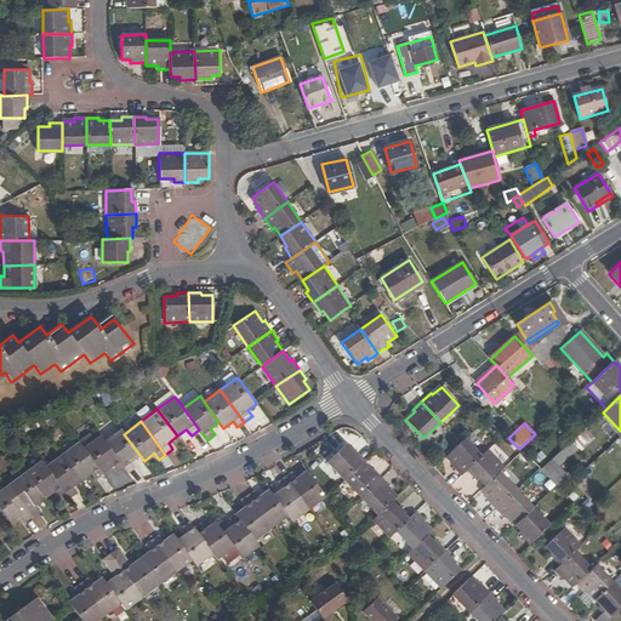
[(124,467),(127,472),(135,467),(131,461),(140,455),(124,434),(120,428),(103,440),(124,467)]
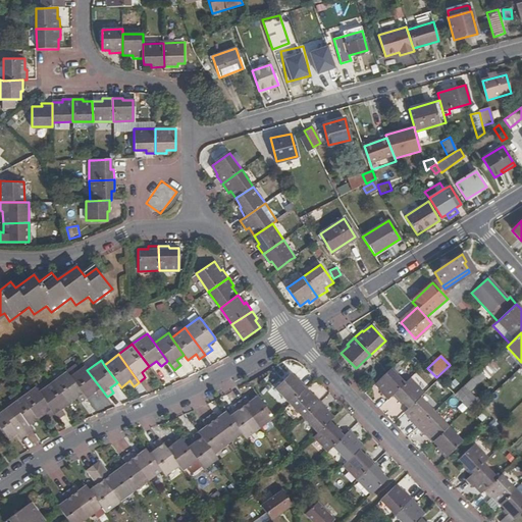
[(499,369),(491,361),(454,395),(472,414),(481,405),(470,393),(486,378),(487,379),(499,369)]
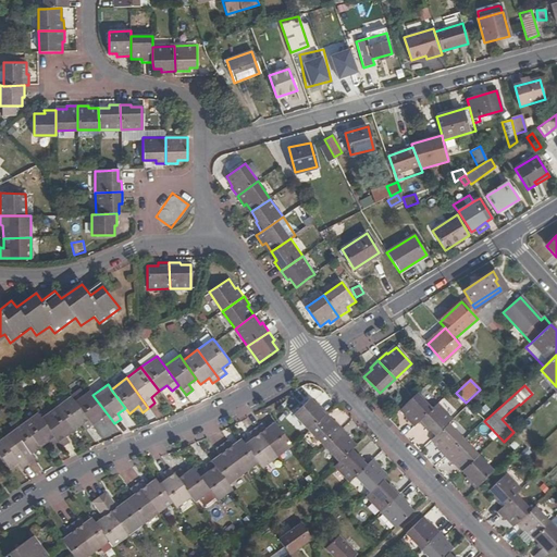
[(73,400),(91,424),(100,418),(104,423),(111,419),(93,395),(89,390),(73,400)]
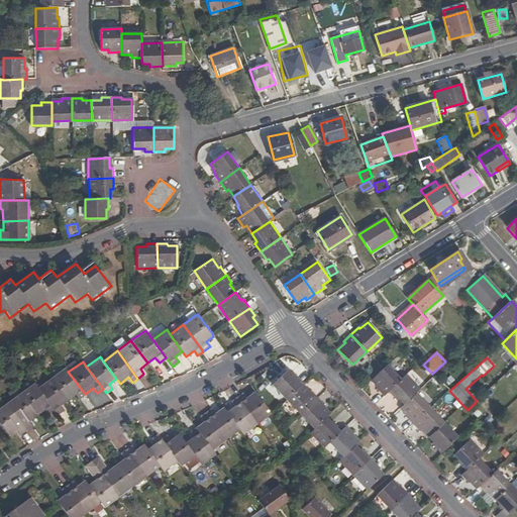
[(377,388),(384,396),(389,392),(402,380),(388,365),(383,369),(372,380),(379,387),(377,388)]
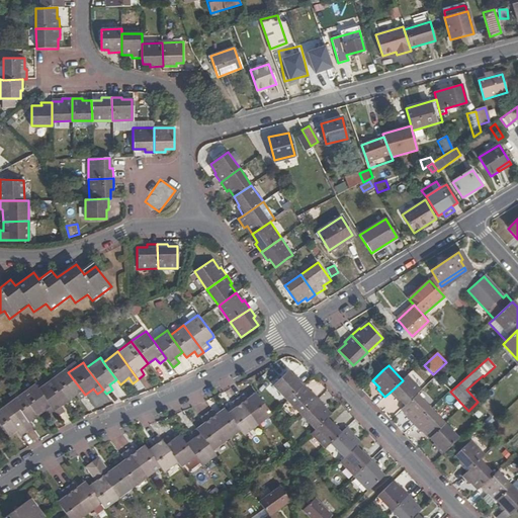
[(79,400),(85,395),(68,372),(65,367),(51,377),(68,401),(75,395),(79,400)]
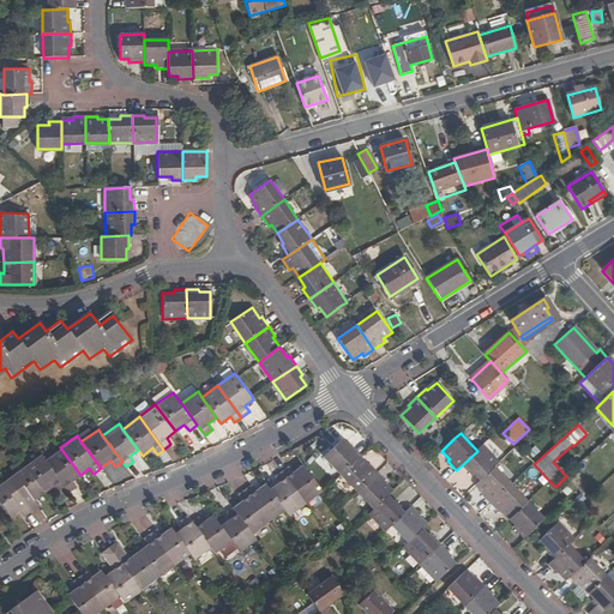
[(531,440),(528,435),(518,444),(523,449),(531,440)]
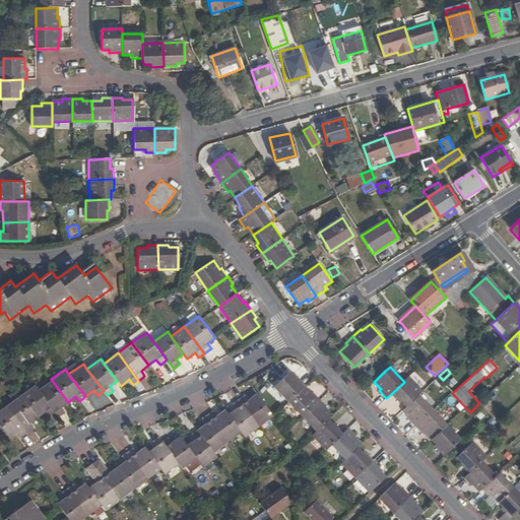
[(304,387),(306,385),(299,378),(298,380),(290,372),(274,387),(288,401),(304,387)]
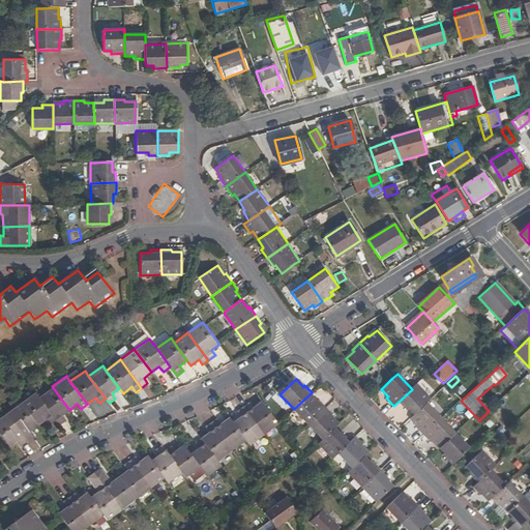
[(411,411),(414,414),(427,403),(431,399),(417,383),(412,389),(399,402),(409,412),(411,411)]
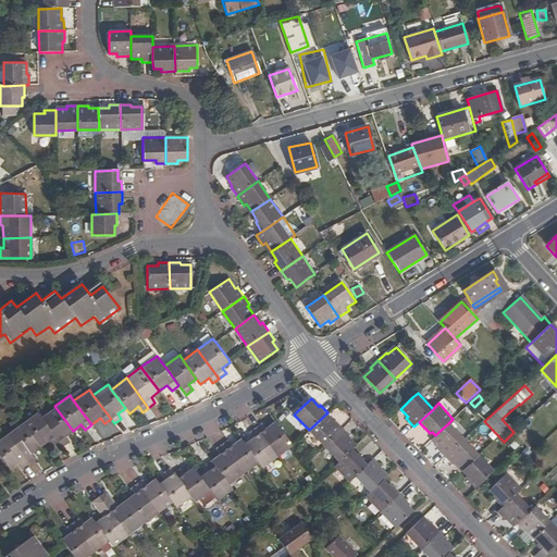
[(64,436),(73,431),(54,406),(40,418),(58,442),(62,447),(69,442),(64,436)]
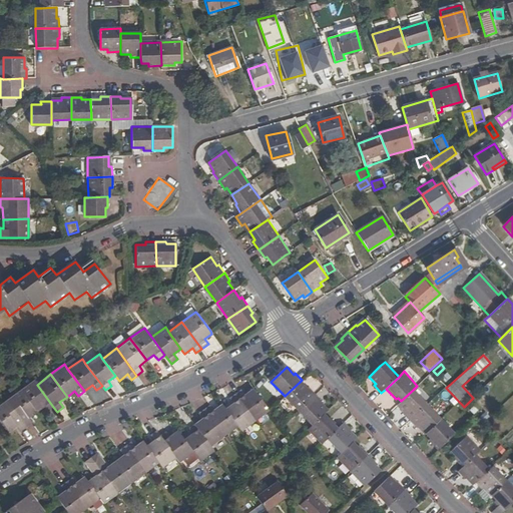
[(21,388),(37,410),(43,406),(47,411),(53,407),(37,385),(33,380),(21,388)]
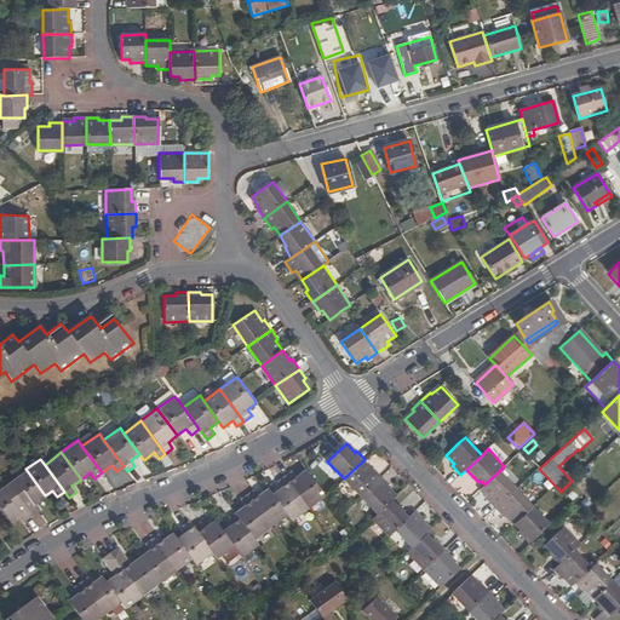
[(371,470),(362,461),(344,478),(361,497),(382,476),(372,468),(371,470)]
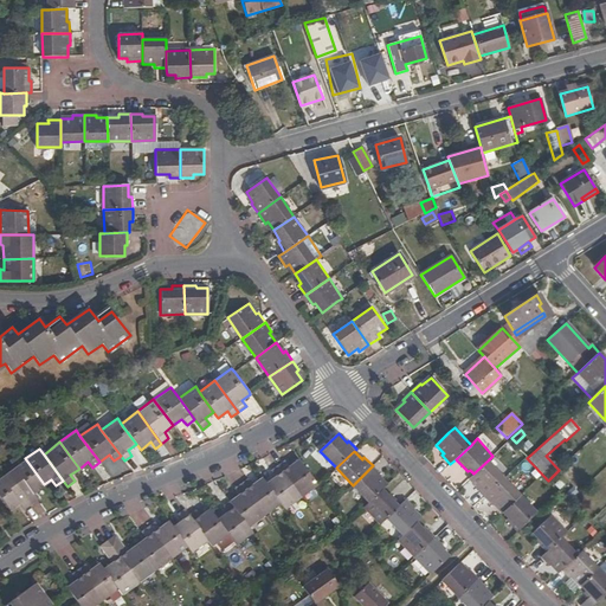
[(33,492),(44,484),(25,458),(7,472),(31,504),(38,500),(33,492)]
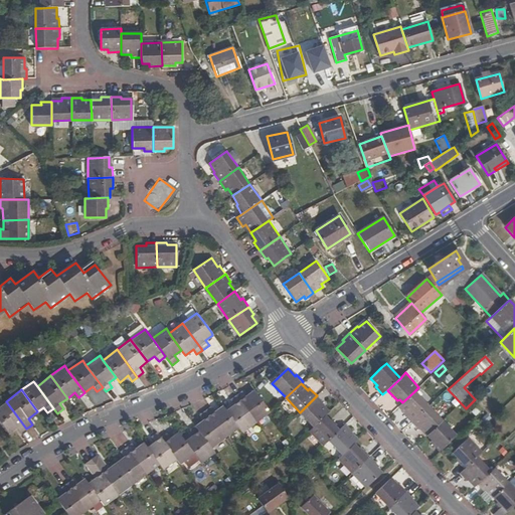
[(271,412),(253,390),(246,396),(242,391),(236,395),(256,422),(271,412)]
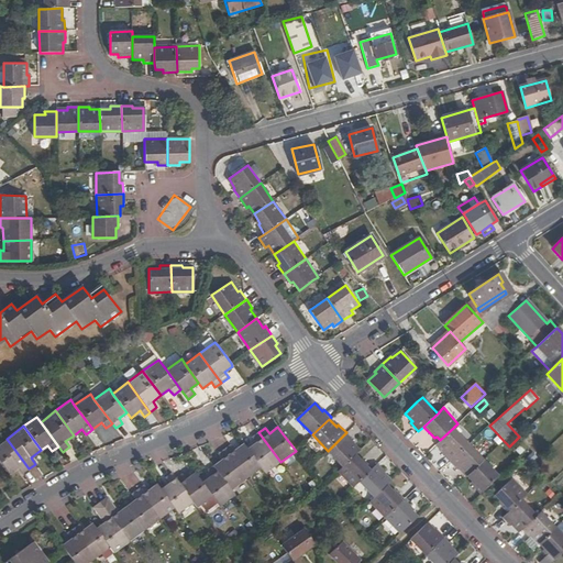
[(442,454),(450,462),(468,443),(453,428),(440,440),(437,444),(443,452),(442,454)]
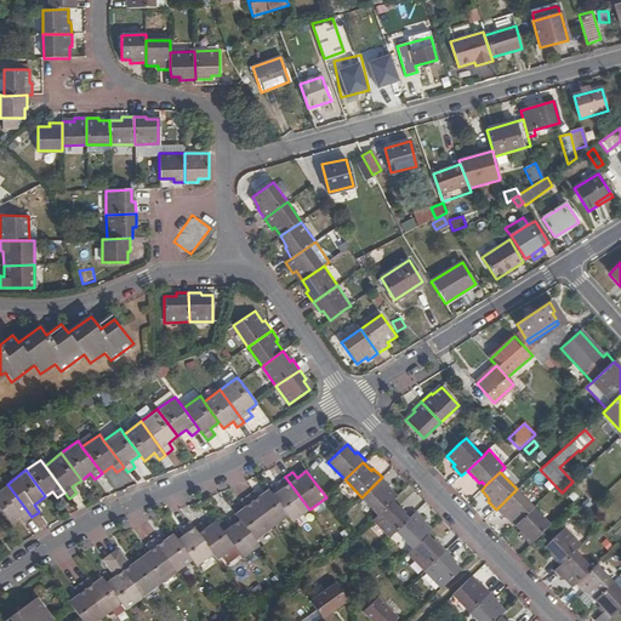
[(309,510),(285,477),(277,483),(281,489),(273,495),(288,516),(292,522),(309,510)]
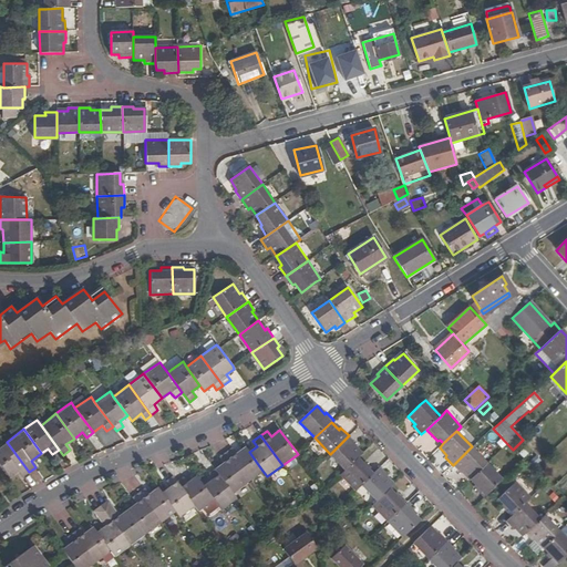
[(357,444),(349,435),(330,454),(344,470),(358,457),(362,453),(354,446),(357,444)]
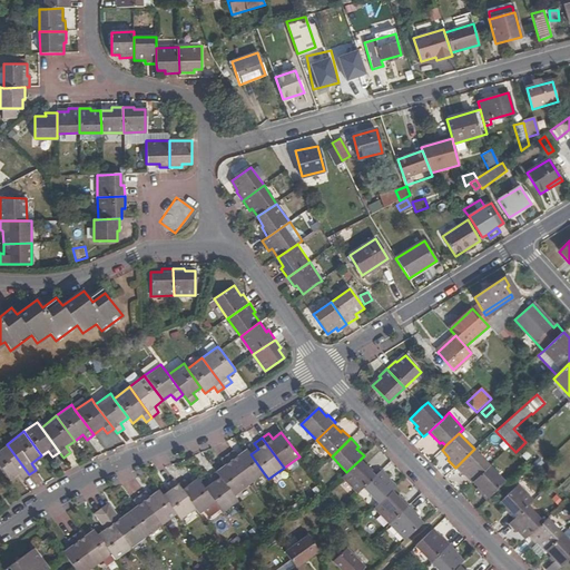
[(0,448),(0,468),(9,481),(18,473),(22,479),(29,474),(7,444),(0,448)]
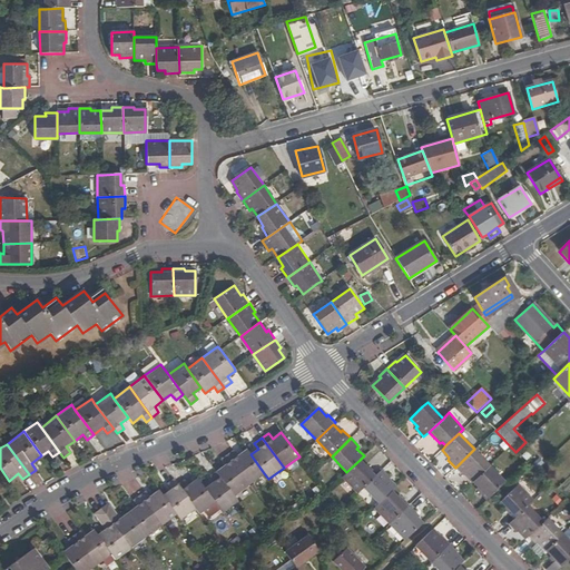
[(251,454),(246,449),(238,455),(234,451),(227,455),(249,484),(264,473),(251,454)]
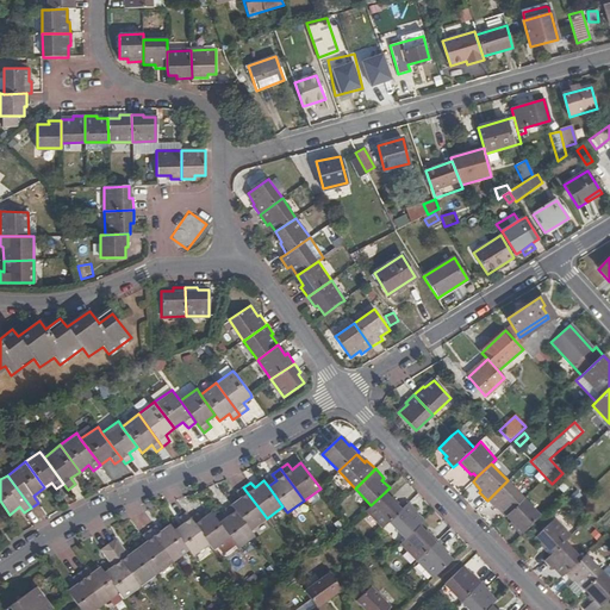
[(508,480),(487,500),(496,509),(498,508),(505,516),(524,498),(508,480)]
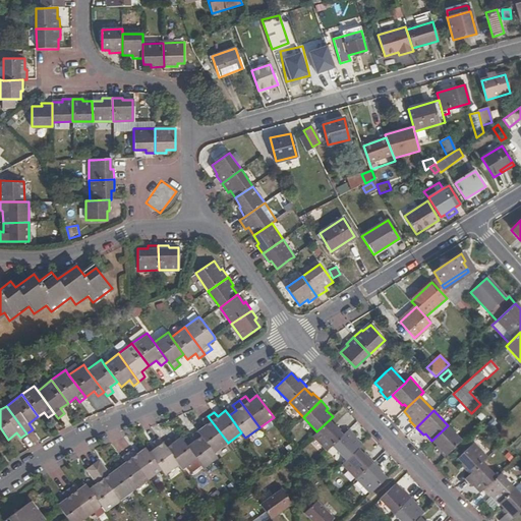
[(228,443),(208,416),(201,420),(206,425),(197,430),(214,453),(228,443)]
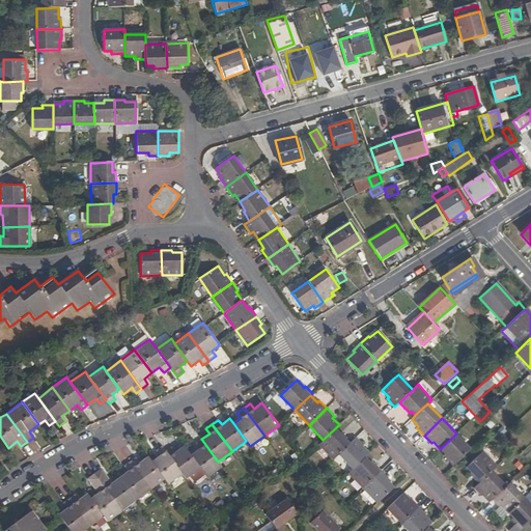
[(342,436),(335,428),(323,440),(319,444),(334,458),(338,454),(352,441),(344,434),(342,436)]
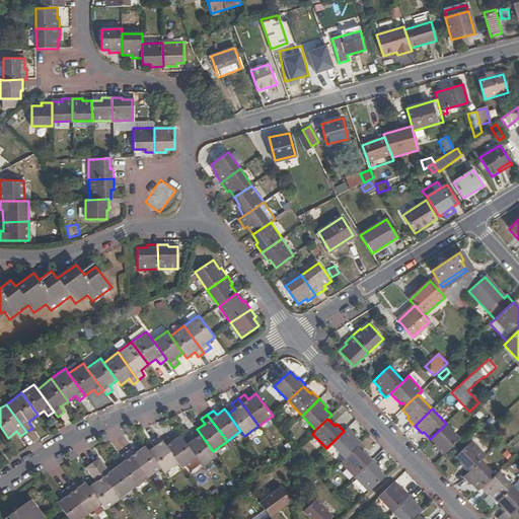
[(443,455),(460,438),(446,424),(430,439),(435,443),(434,445),(443,455)]
